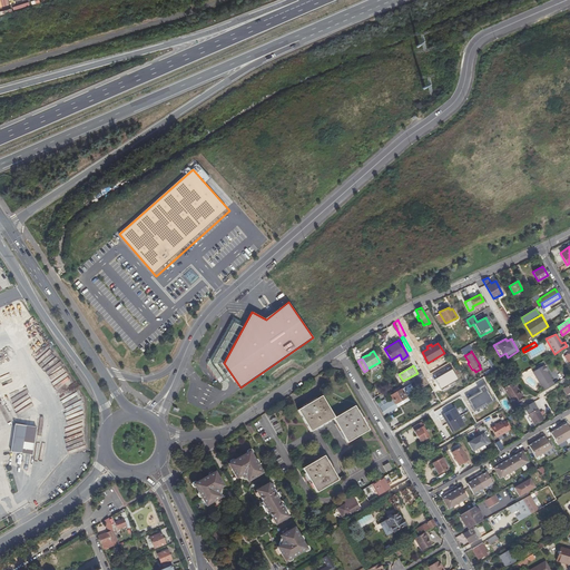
[(543,365),(532,371),(541,386),(550,381),(544,370),(546,369),(543,365)]
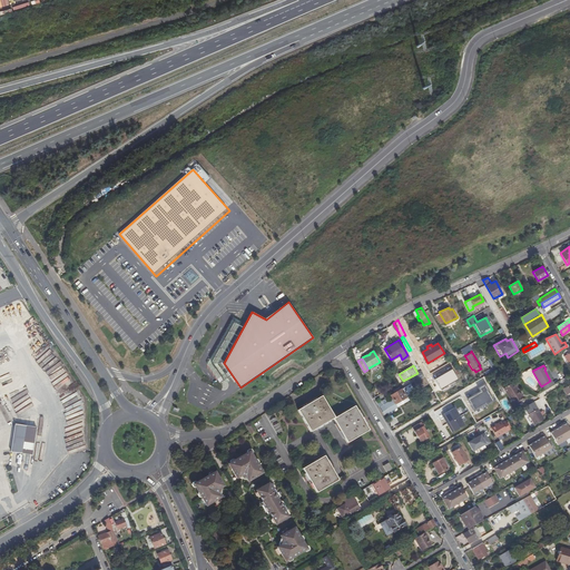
[(452,369),(435,379),(441,390),(459,380),(452,369)]
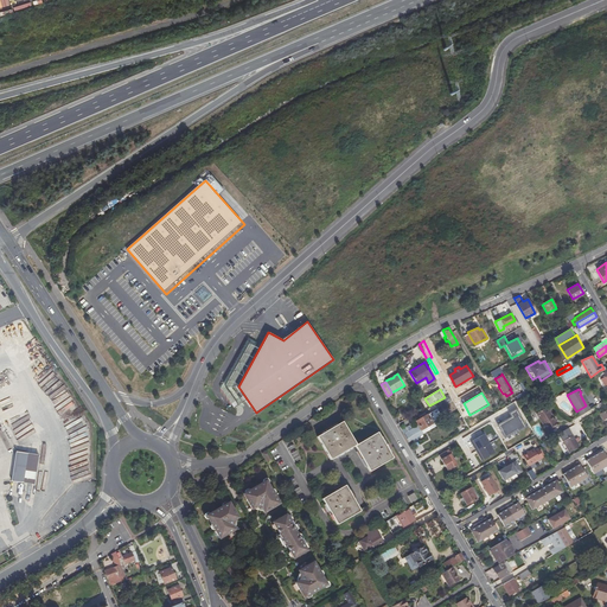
[(545,407),(536,413),(543,425),(544,423),(547,428),(556,423),(554,419),(553,419),(545,407)]
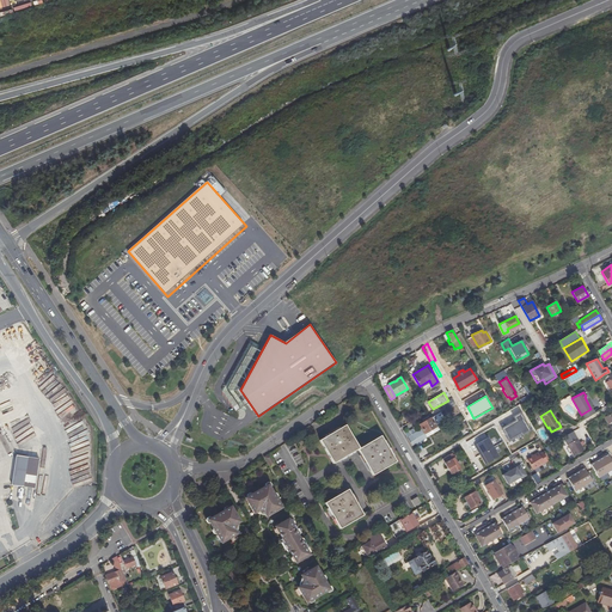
[(408,435),(407,436),(411,445),(411,446),(427,436),(424,433),(435,427),(430,420),(430,418),(420,424),(421,428),(409,436),(408,436),(408,435)]
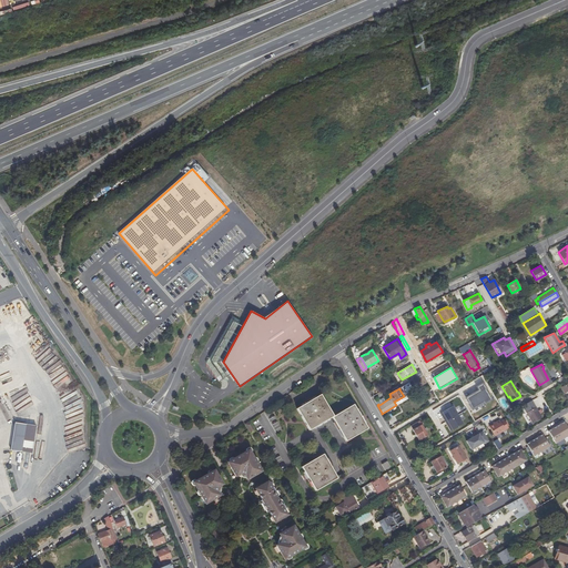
[(331,417),(335,424),(345,440),(366,428),(355,409),(352,404),(332,416),(320,395),(296,408),(308,429),(331,417)]
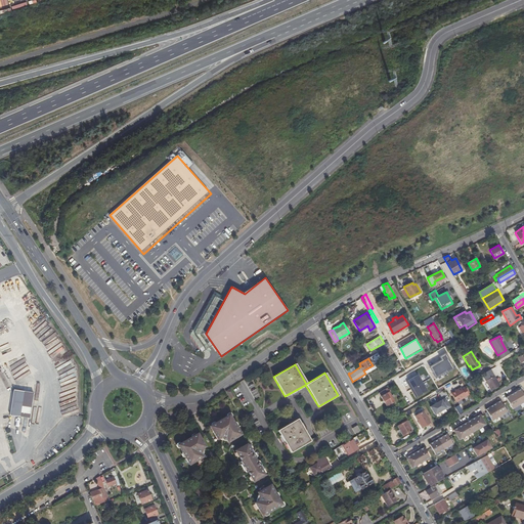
[(419,375),(406,382),(416,398),(428,391),(419,375)]
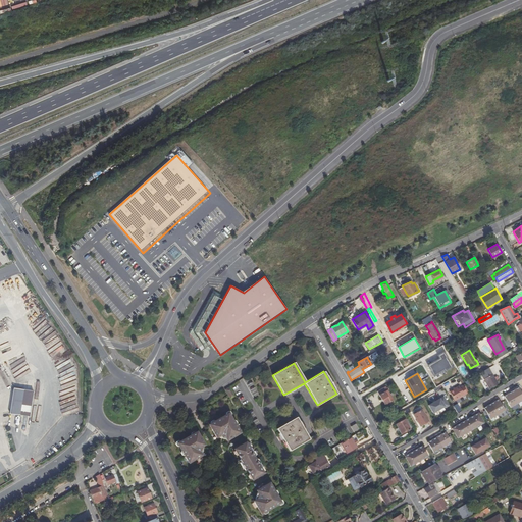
[(492,374),(484,378),(489,388),(498,383),(496,379),(494,377),(492,374)]
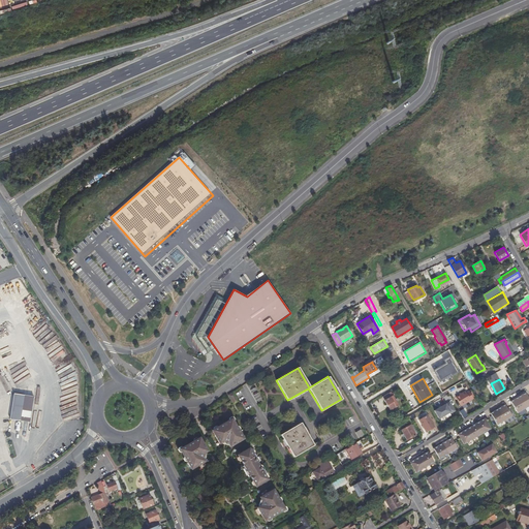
[(465,393),(464,391),(455,396),(460,405),(472,398),(468,391),(465,393)]
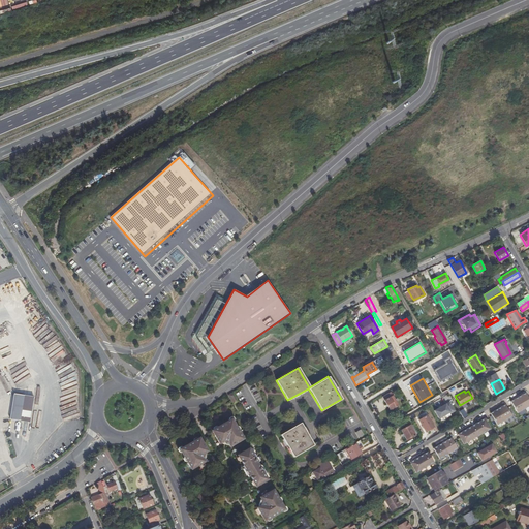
[(391,392),(382,396),(390,409),(398,404),(391,392)]
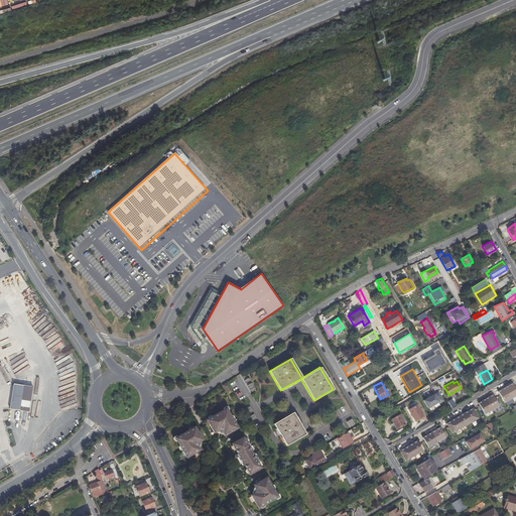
[(507,383),(504,385),(511,398),(515,394),(515,389),(512,382),(510,384),(508,385),(507,383)]
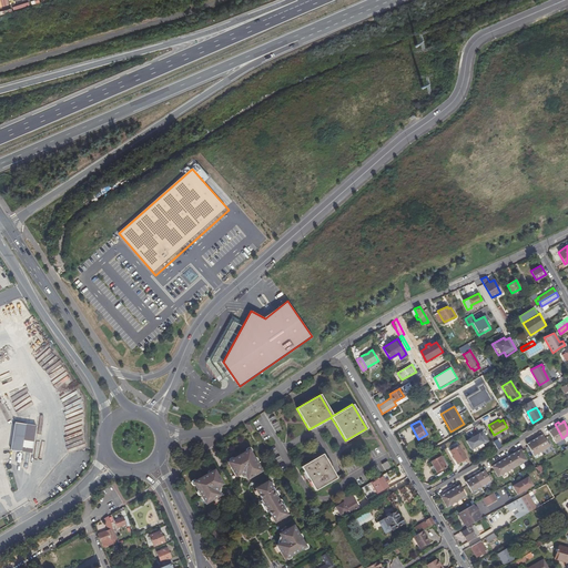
[(254,432),(249,423),(245,425),(251,434),(254,432)]
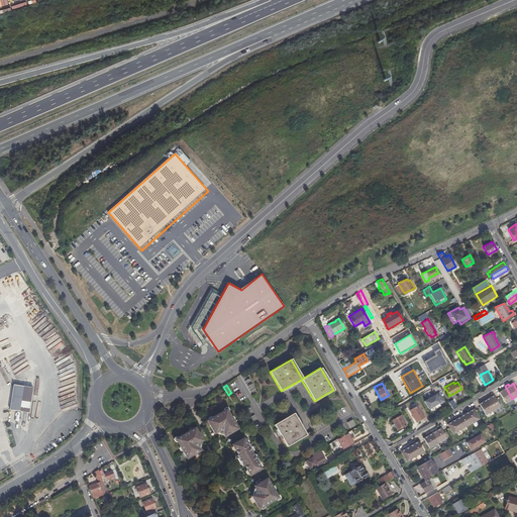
[(13,387),(10,411),(29,414),(33,390),(13,387)]
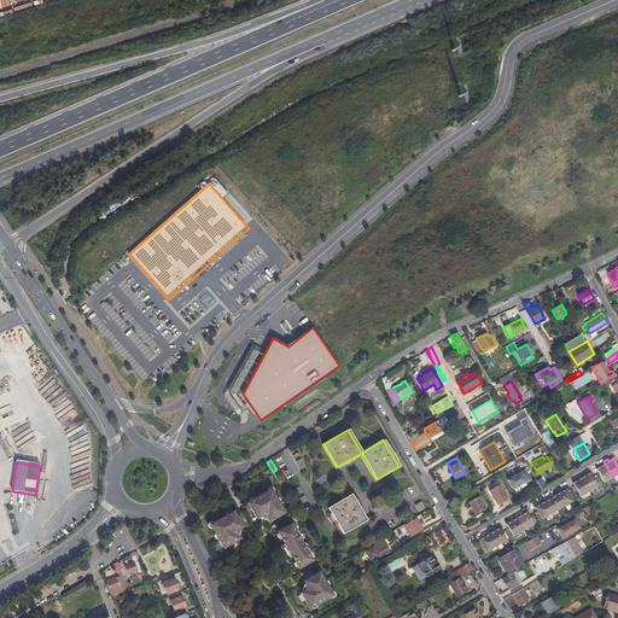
[(513,490),(530,479),(524,468),(520,471),(506,478),(513,490)]
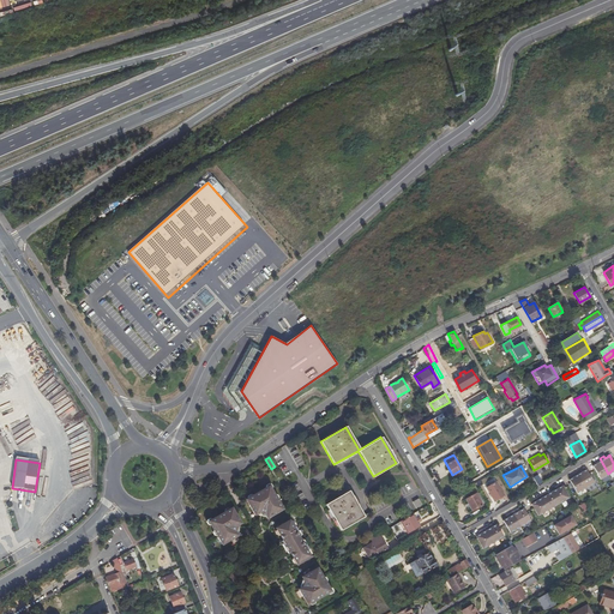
[(581,469),(576,471),(585,487),(594,482),(585,469),(583,470),(582,471),(581,469)]
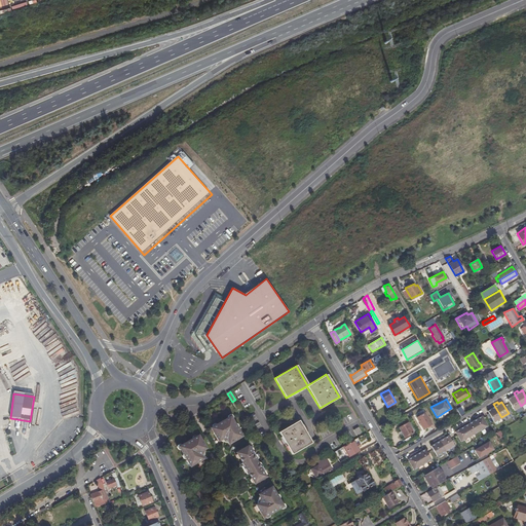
[(494,421),(501,417),(493,404),(490,406),(491,408),(489,409),(487,410),(494,421)]
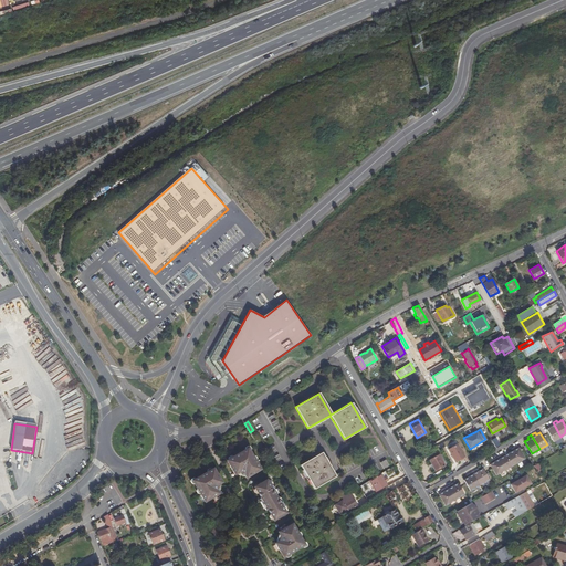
[(456,461),(464,456),(457,442),(448,448),(456,461)]
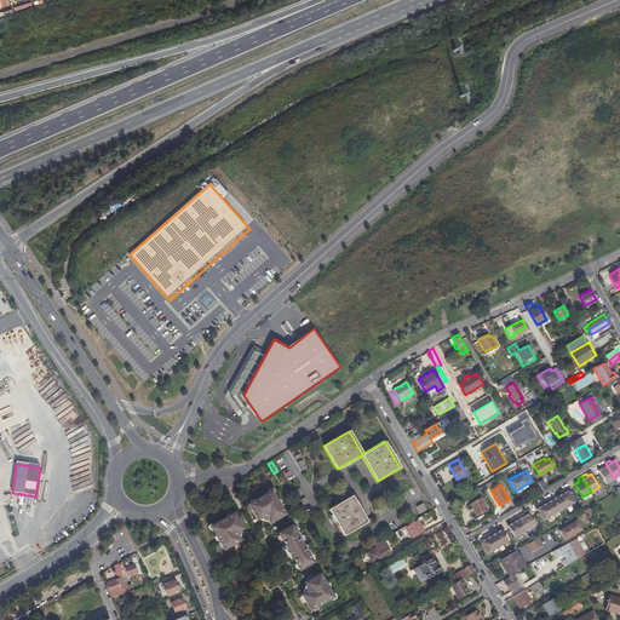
[(561,494),(557,497),(564,507),(574,501),(566,488),(562,491),(563,493),(561,494)]
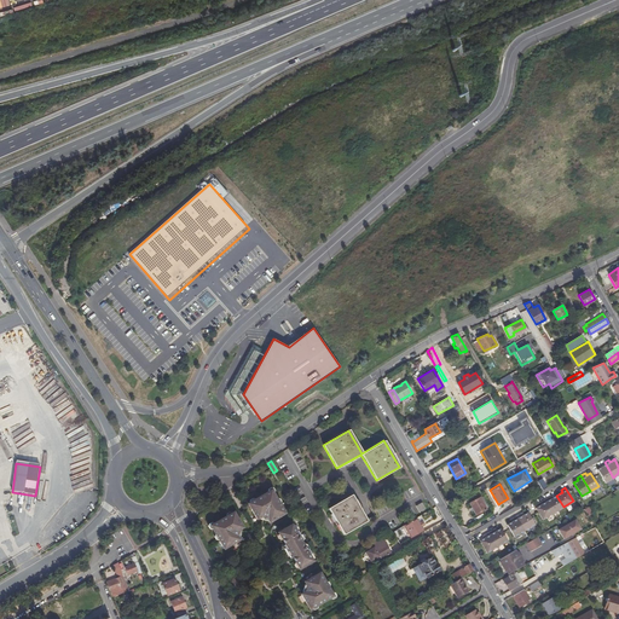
[(248,504),(256,519),(261,516),(267,519),(270,522),(284,514),(271,490),(248,504)]
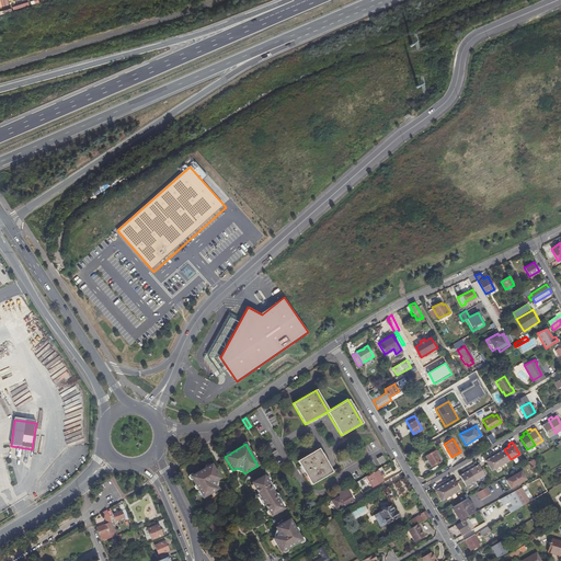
[(319,448),(297,461),(311,484),(332,472),(319,448)]
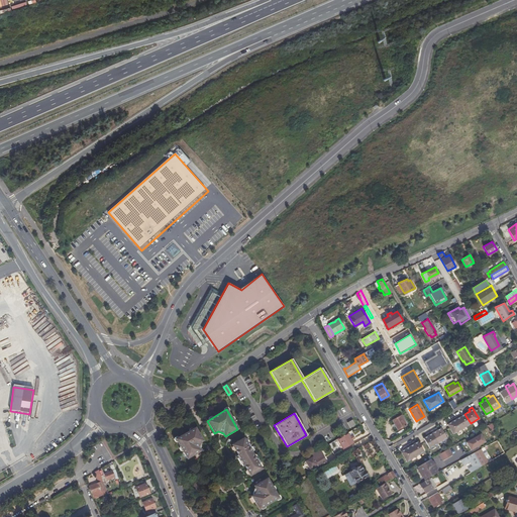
[(458,415),(454,417),(461,428),(471,423),(464,414),(461,415),(459,417),(458,415)]
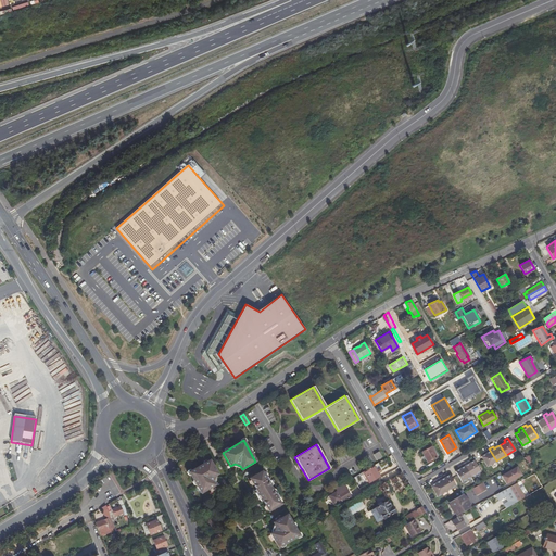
[(430,446),(421,451),(427,462),(436,456),(430,446)]
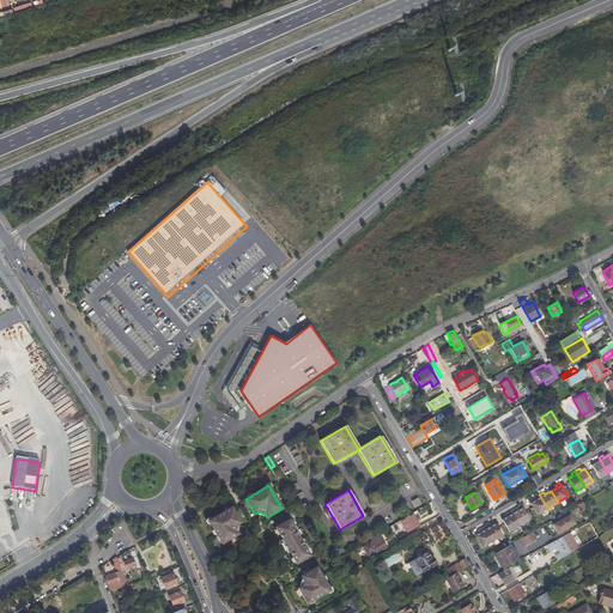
[(547,508),(539,495),(535,497),(536,499),(534,501),(530,503),(536,514),(547,508)]
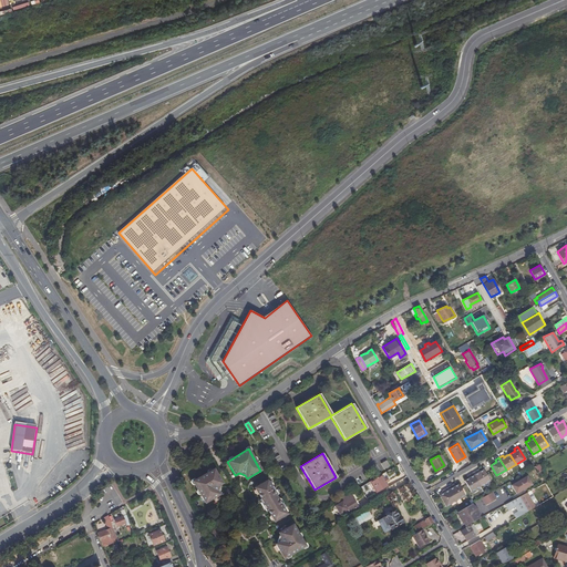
[(476,471),(473,472),(481,485),(490,480),(483,468),(477,473),(476,471)]
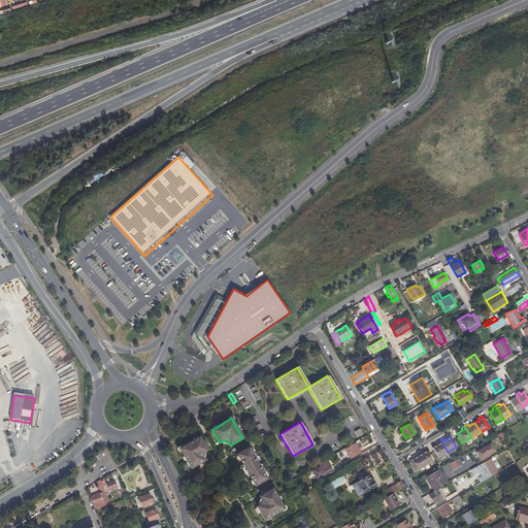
[(179,449),(191,469),(204,461),(202,457),(203,452),(206,450),(199,437),(179,449)]
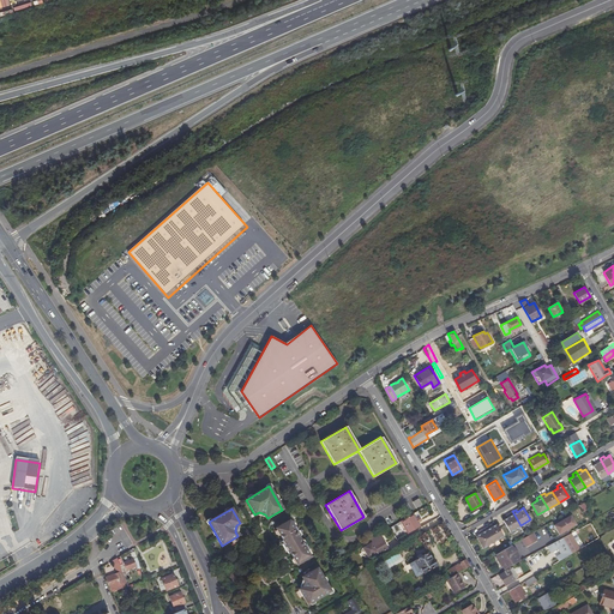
[(512,511),(507,513),(509,516),(506,518),(503,521),(510,531),(521,525),(512,511)]
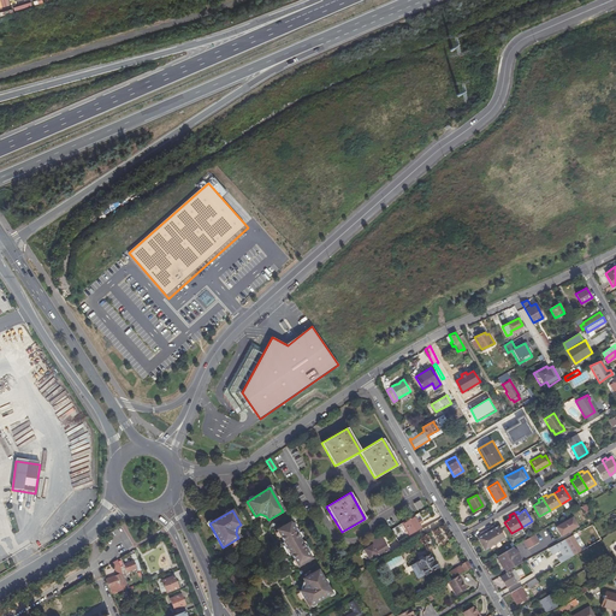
[(418,521),(414,515),(401,522),(409,535),(421,527),(419,523),(418,521)]
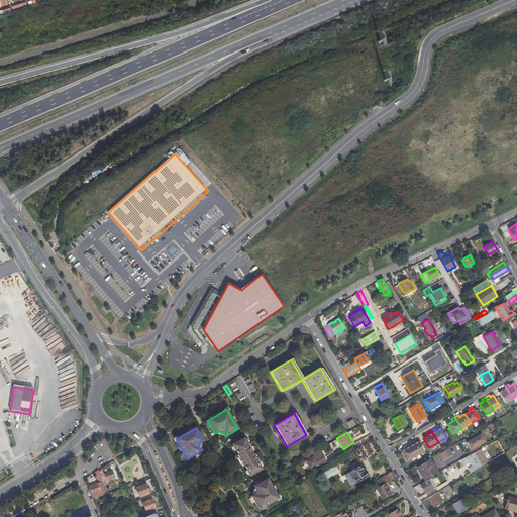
[(471,449),(485,441),(480,433),(466,442),(471,449)]
